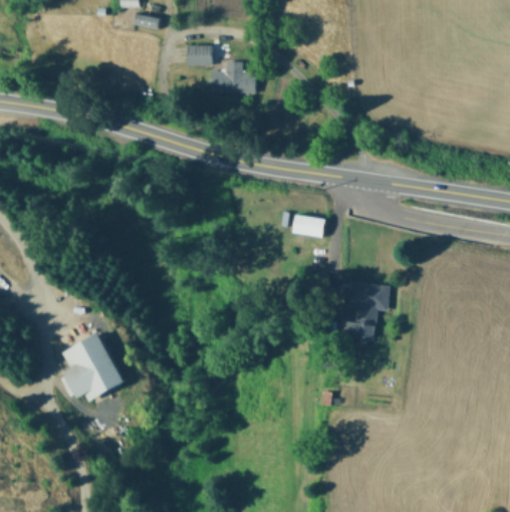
[(138,0),(117,0),(118,7),(138,8),(138,0)]
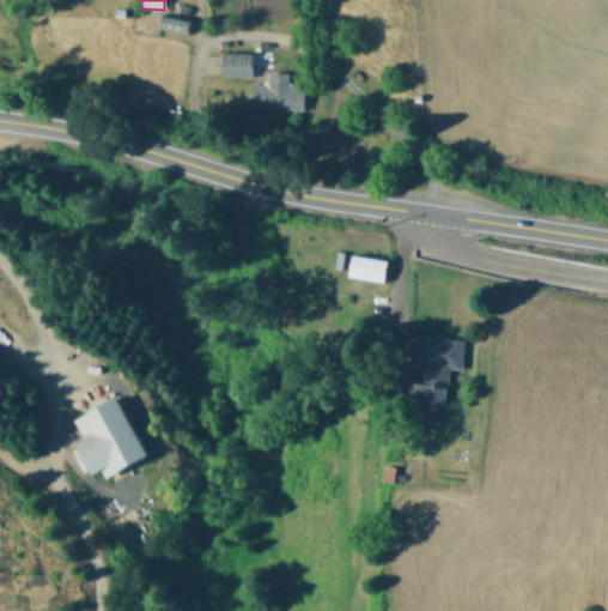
[(192,20),(164,14),(160,29),(188,35),(192,20)]
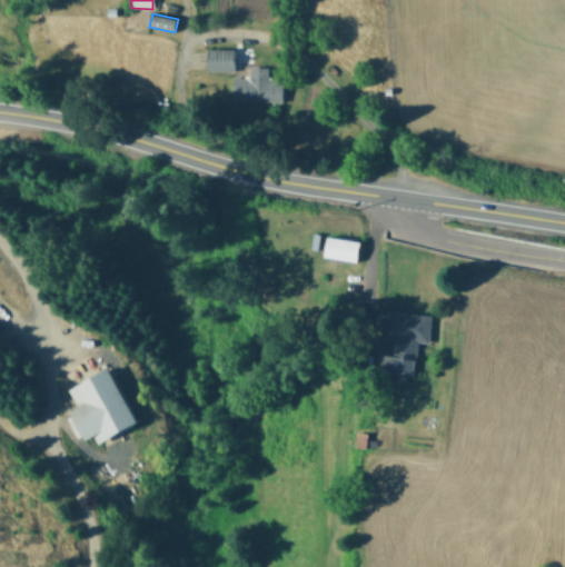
[(208,72),(235,71),(235,50),(207,50),(208,72)]
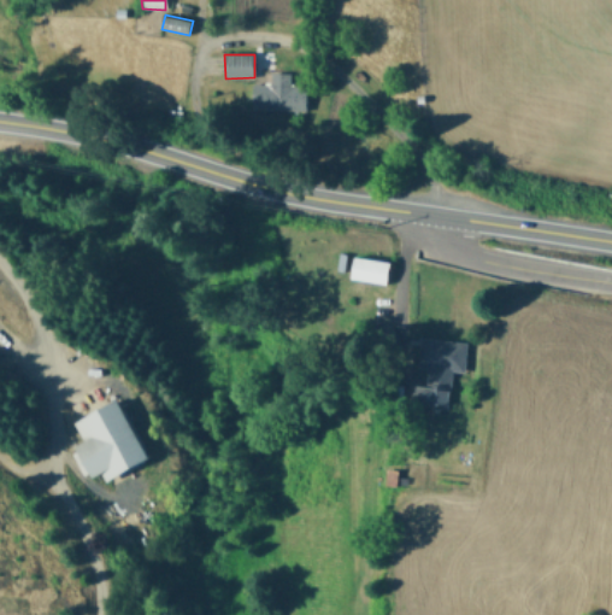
[(252,110),(305,112),(306,86),(290,86),(290,74),(271,74),(271,85),(253,85),(252,110)]
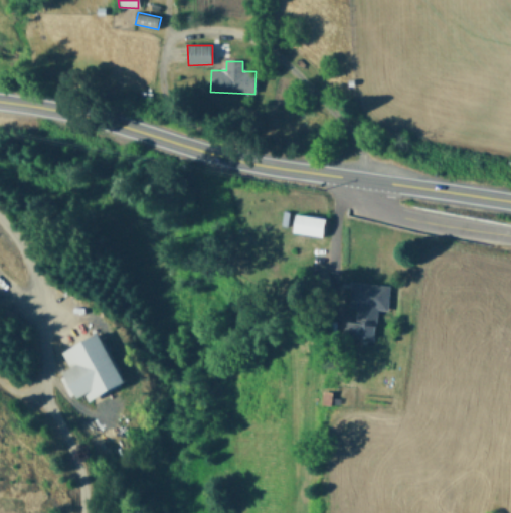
[(323,238),(326,220),(298,213),(294,232),(323,238)]
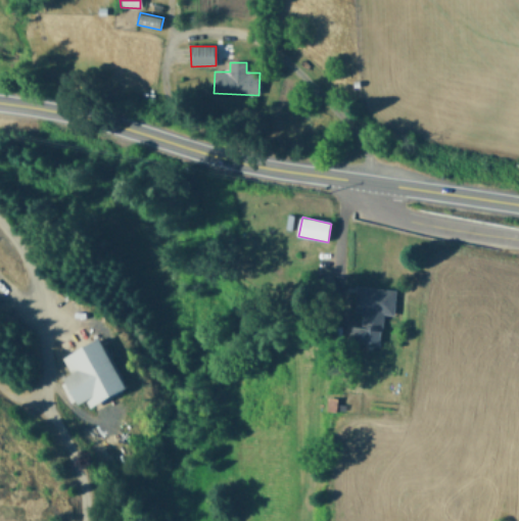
[(395,291),(357,286),(349,341),(378,344),(382,315),(392,316),(395,291)]
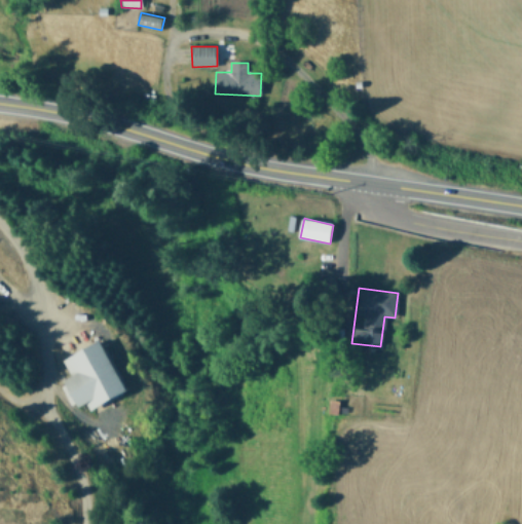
[(128,391),(102,340),(61,362),(70,379),(59,385),(71,409),(84,402),(89,412),(128,391)]
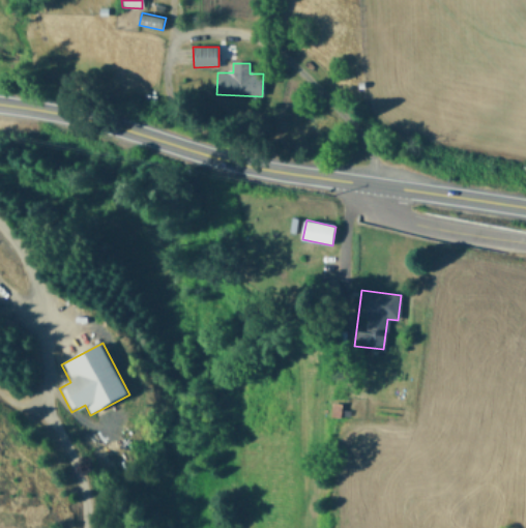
All buildings are outlined.
